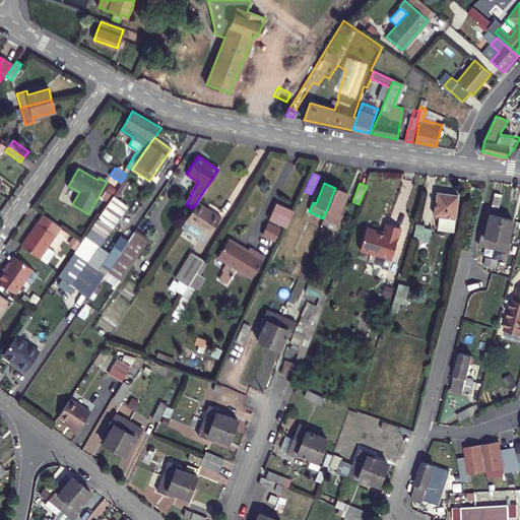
[(335,188),(323,218),(337,223),(341,214),(338,213),(347,193),(335,188)]
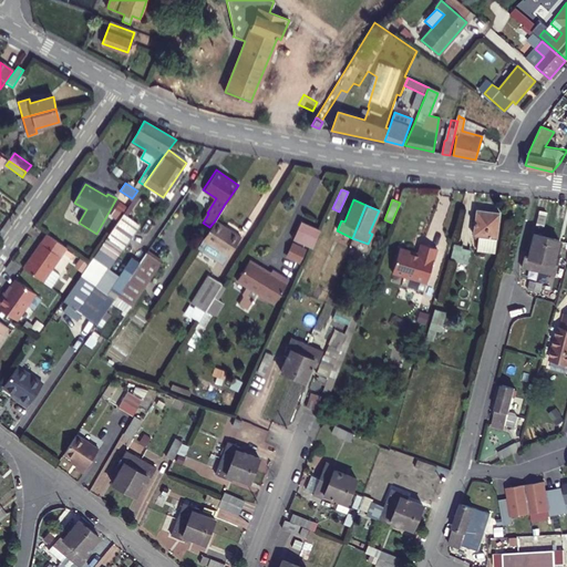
[(495,247),(498,212),(475,209),(473,235),(477,235),(476,245),(495,247)]
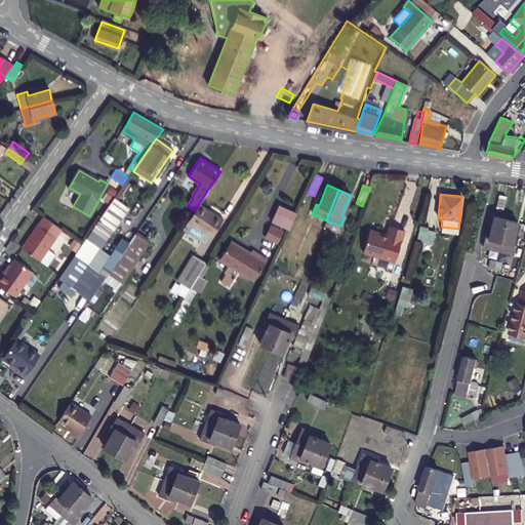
[(502,208),(506,195),(499,194),(496,207),(502,208)]
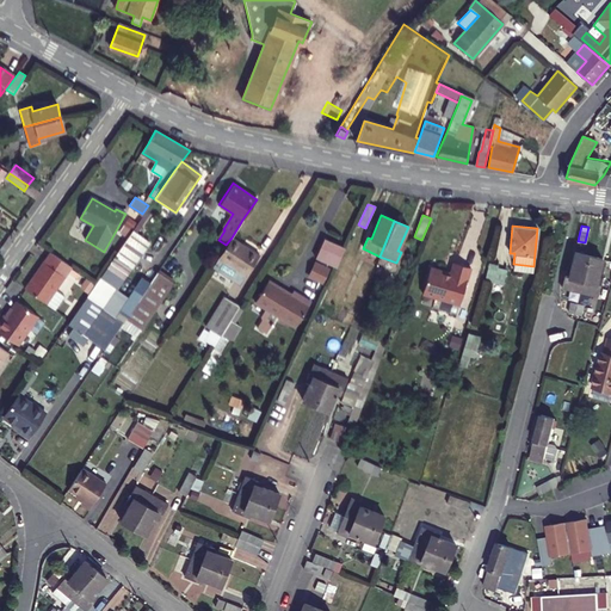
[(149,242),(133,230),(116,255),(131,267),(149,242)]
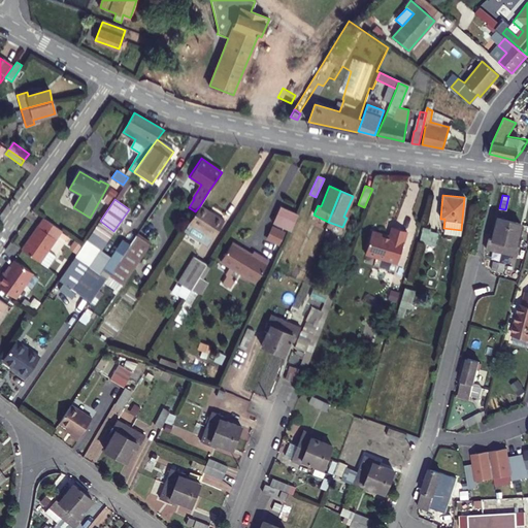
[(289,228),(295,210),(276,204),(270,221),(289,228)]
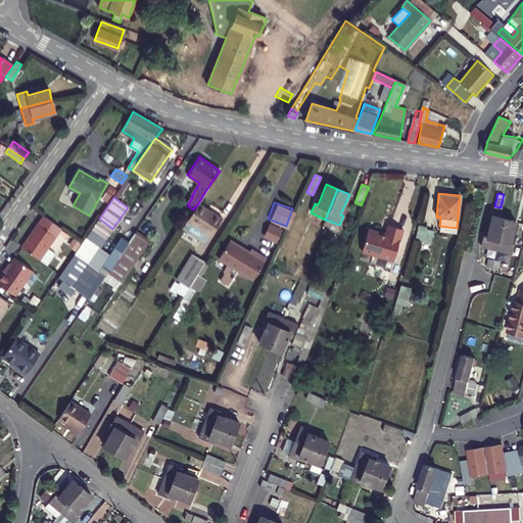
[(187,220),(209,235),(210,235),(221,219),(198,203),(193,209),(187,220)]
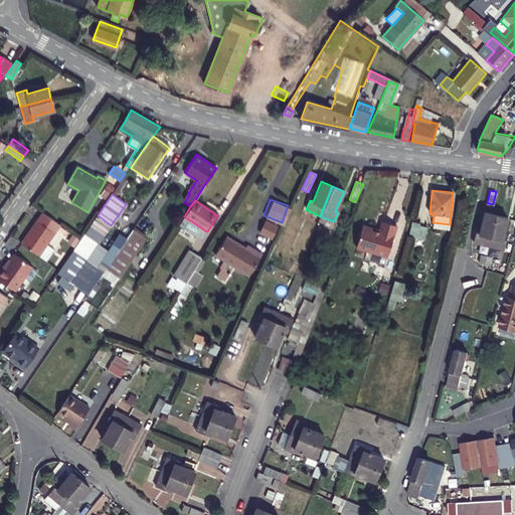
[(485,211),(481,227),(480,232),(476,231),(474,240),(489,245),(497,214),(485,211)]
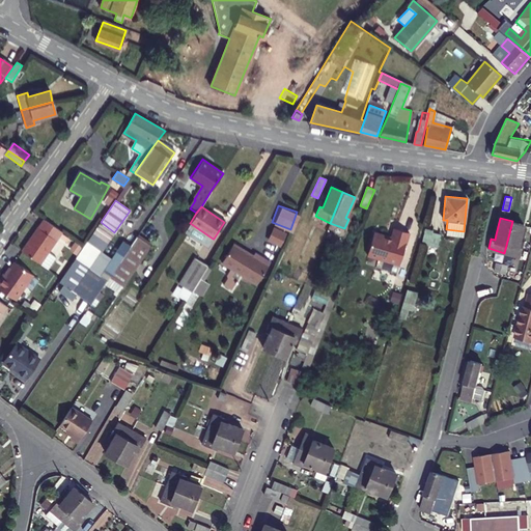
[(62,231),(45,219),(22,250),(40,263),(48,269),(56,257),(49,252),(62,231)]
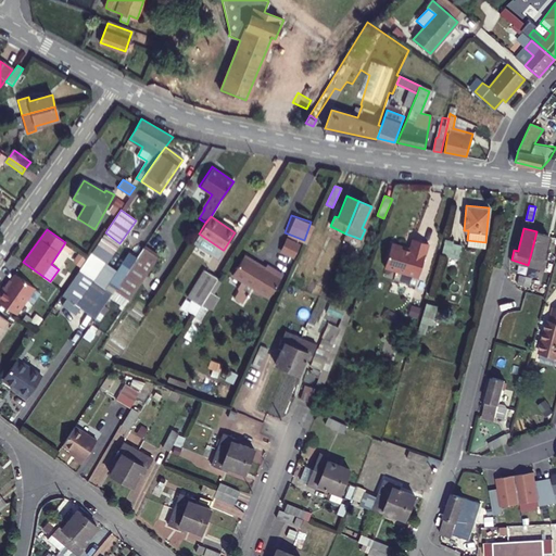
[(545,269),(548,258),(544,257),(545,252),(550,236),(536,231),(528,265),(545,269)]
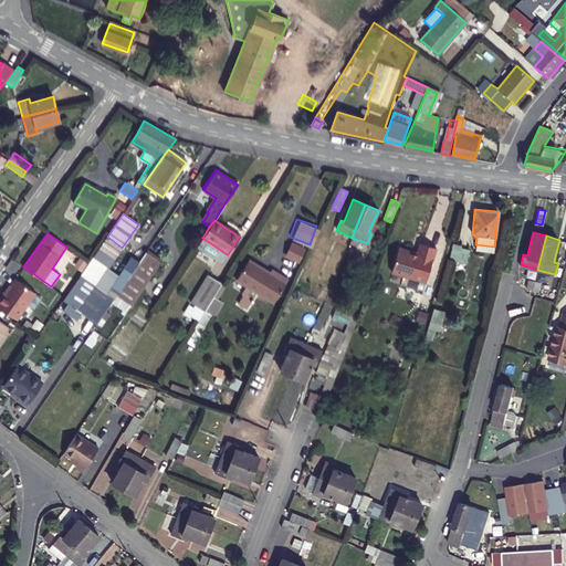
[(227,254),(202,238),(196,247),(221,263),(227,254)]
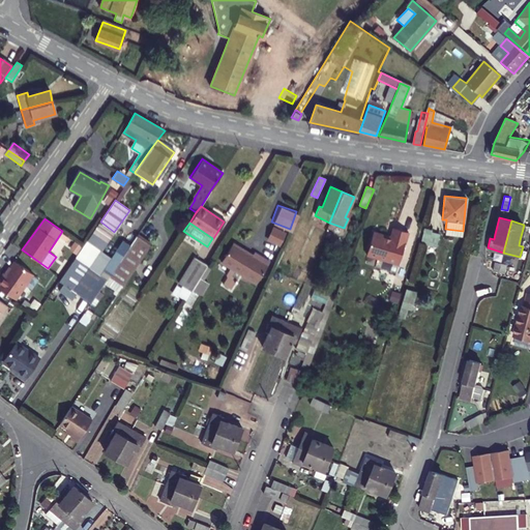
[(272,226),(266,239),(281,245),(287,231),(272,226)]
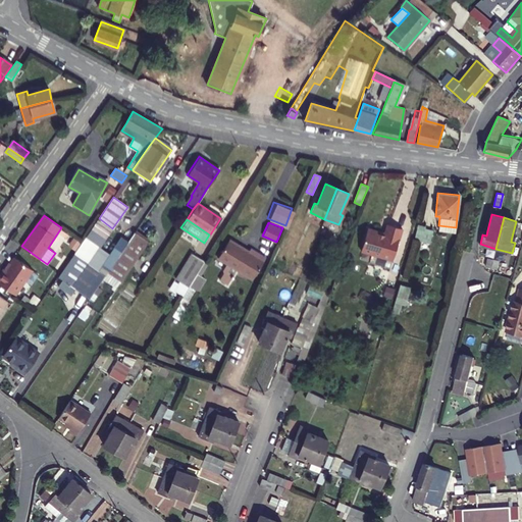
[(364,227),(358,250),(389,260),(399,227),(384,223),(381,235),(375,232),(376,231),(364,227)]
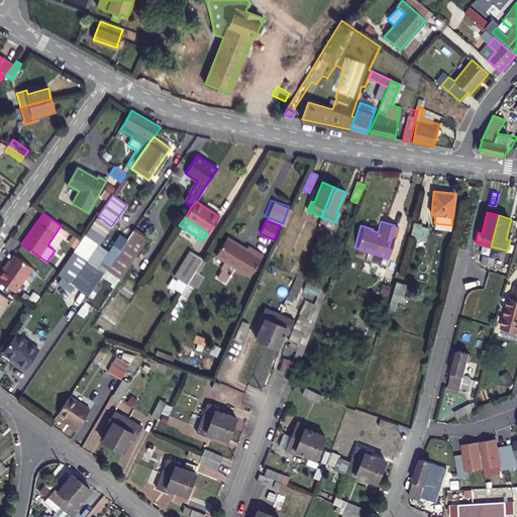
[(418,239),(422,224),(414,222),(410,236),(418,239)]
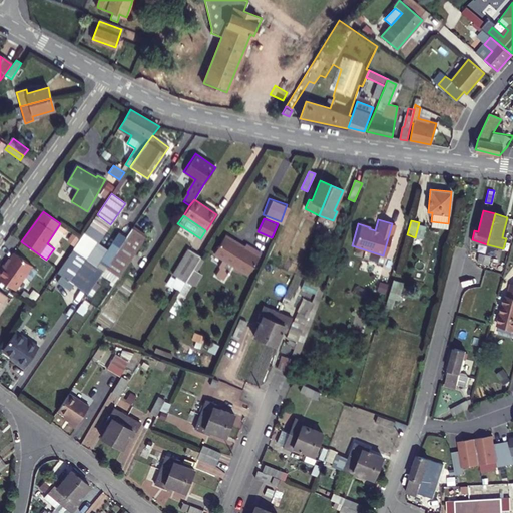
[(132,227),(126,235),(110,259),(123,268),(145,236),(132,227)]
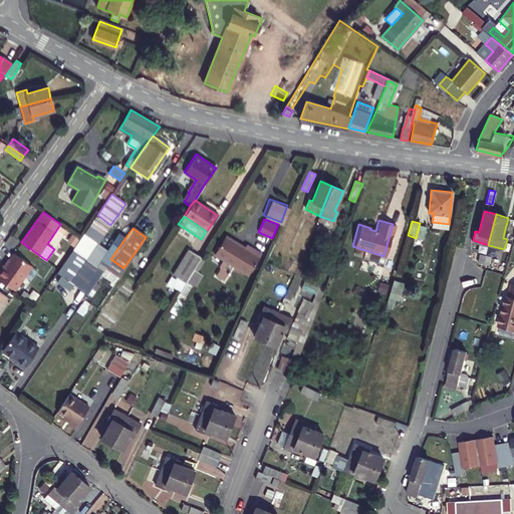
[(215,252),(233,263),(243,244),(225,234),(215,252)]
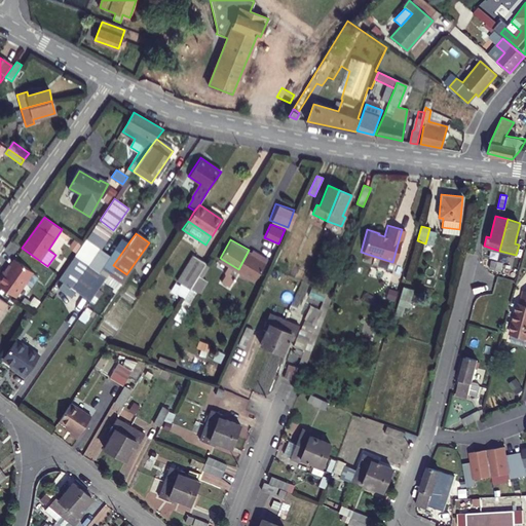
[(249,250),(238,269),(255,278),(267,257),(252,248),(251,251),(249,250)]
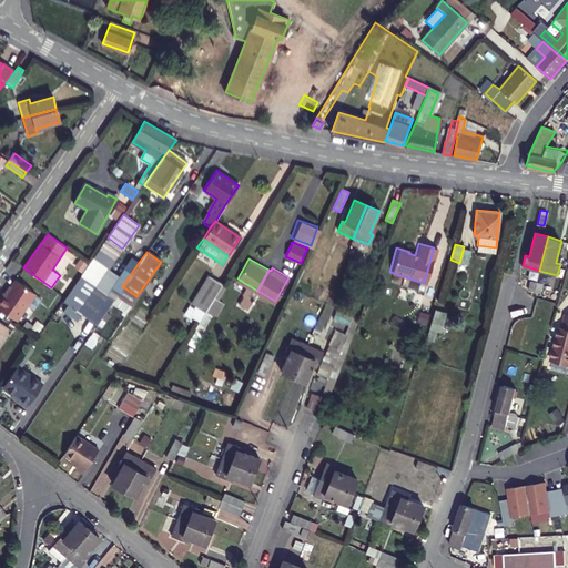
[(201,320),(208,308),(215,295),(223,282),(209,273),(195,296),(200,298),(196,304),(191,313),(201,320)]
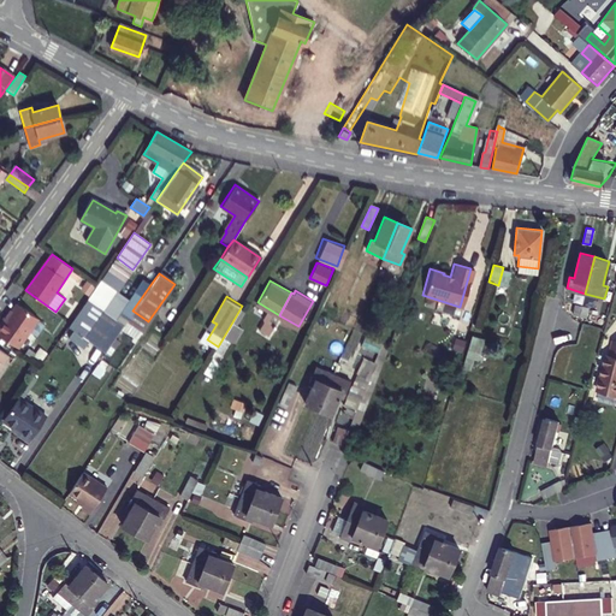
[(5,318),(0,324),(0,335),(18,348),(39,319),(17,304),(7,319),(5,318)]
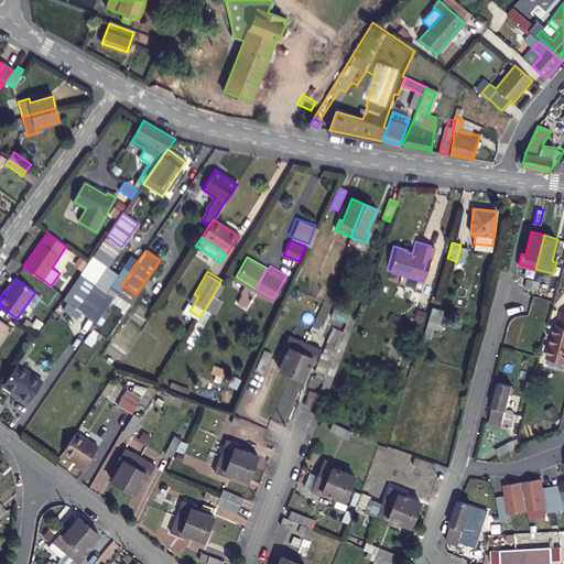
[(214,293),(206,306),(214,312),(221,297),(214,293)]
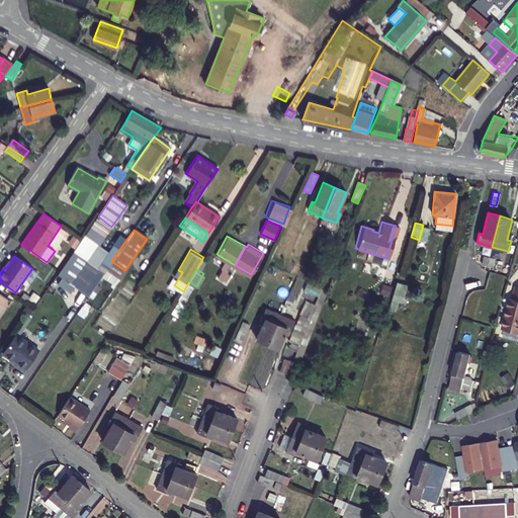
[(395,315),(402,286),(393,284),(384,312),(395,315)]
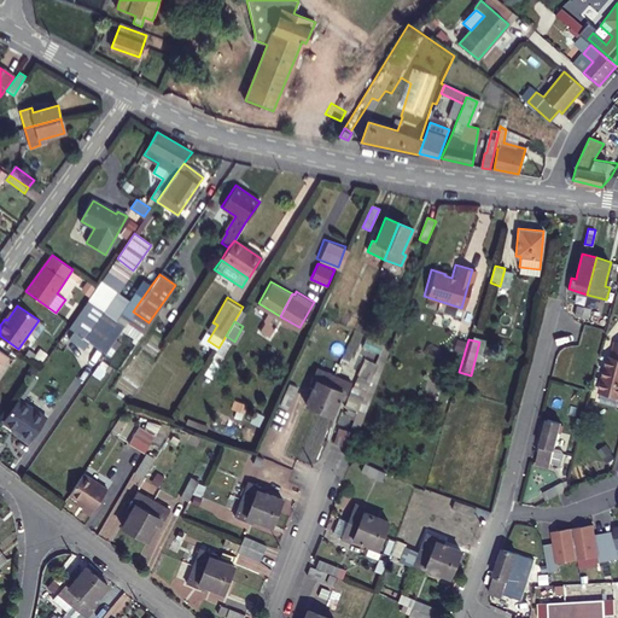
[(607,377),(605,375),(601,389),(617,392),(617,340),(617,342),(613,356),(607,377)]
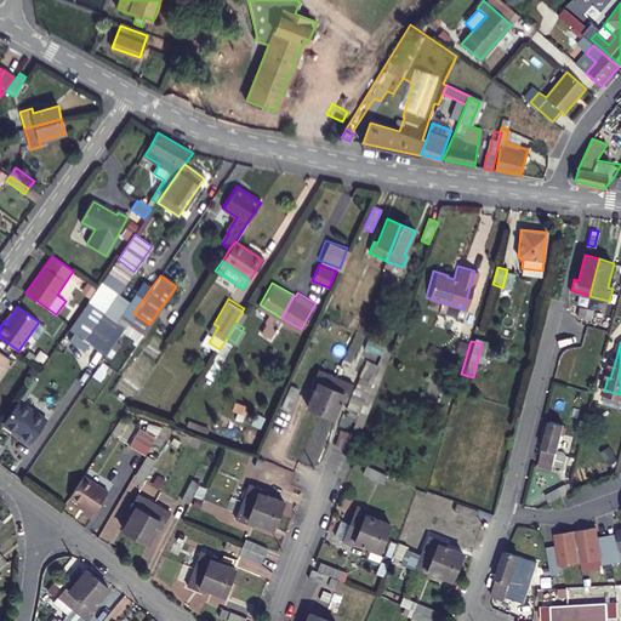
[(324,369),(322,375),(308,406),(320,412),(341,363),(324,355),(319,366),(324,369)]
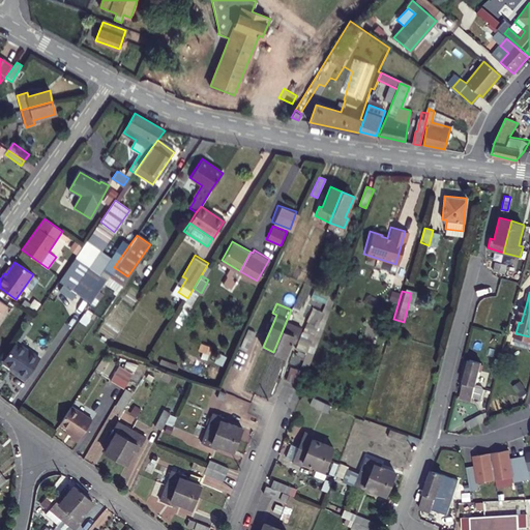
[(291,310),(273,352),(285,356),(296,329),(299,324),(303,326),(307,317),(291,310)]
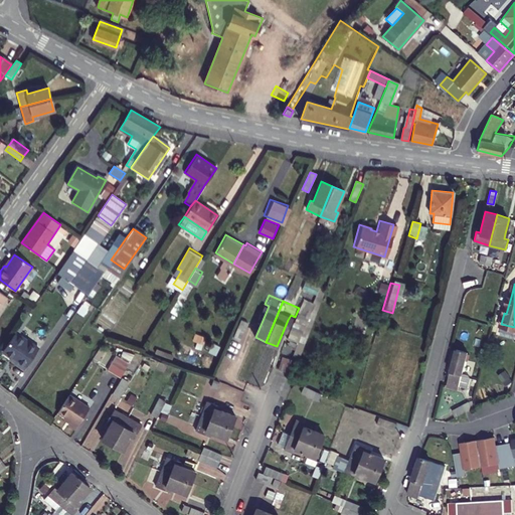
[(243,320),(240,326),(246,329),(248,323),(243,320)]
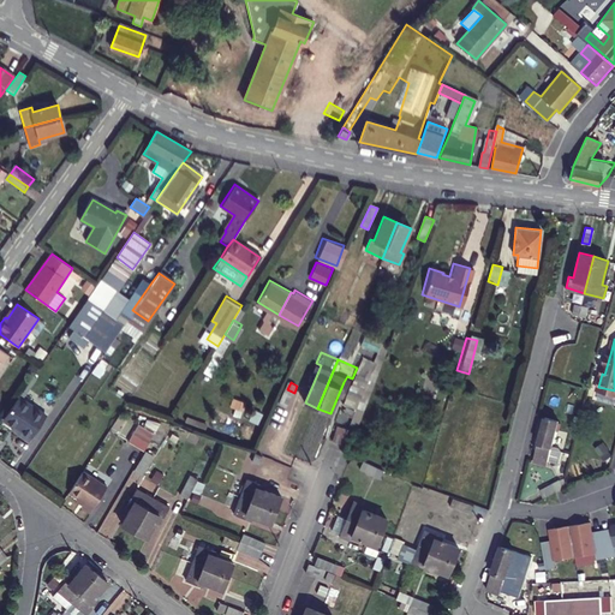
[(49,413),(21,394),(5,416),(22,428),(21,430),(31,439),(49,413)]
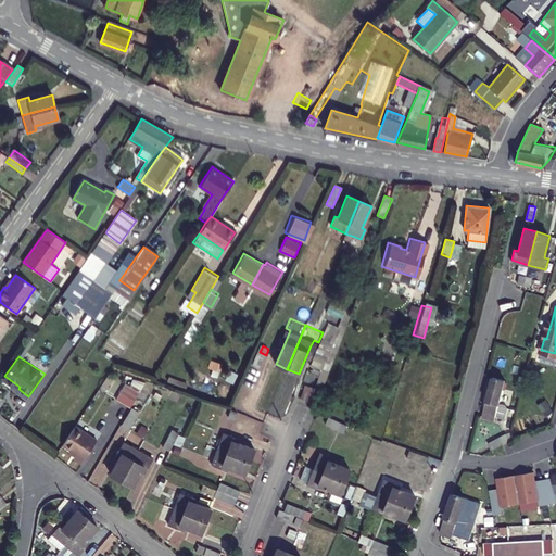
[(312,375),(318,377),(320,370),(315,368),(312,375)]
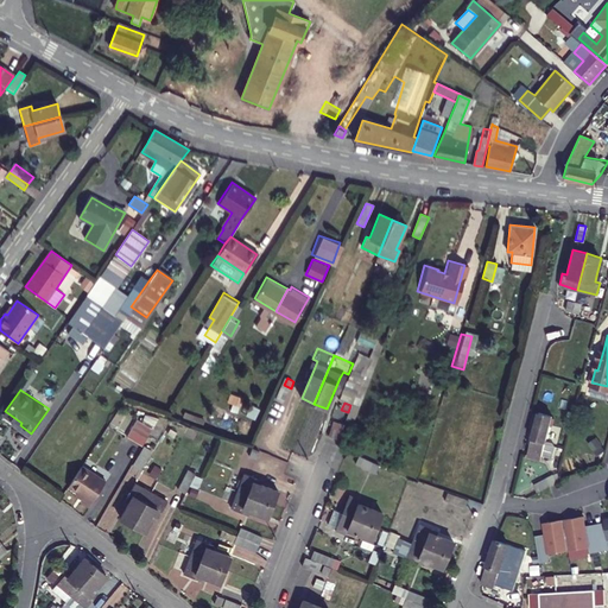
[(540,458),(551,415),(537,412),(527,455),(540,458)]
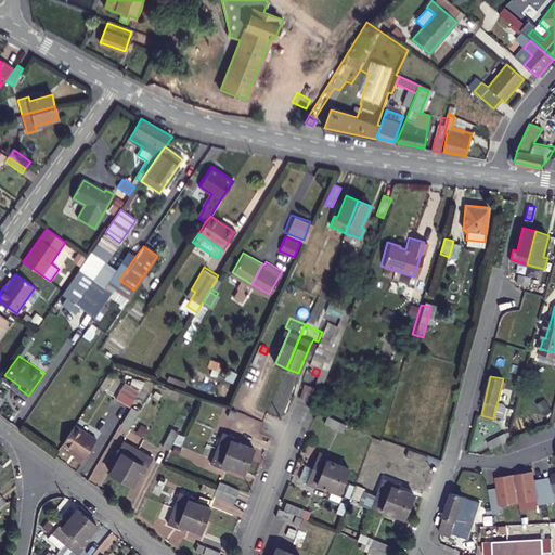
[(126,383),(116,399),(129,408),(140,391),(126,383)]
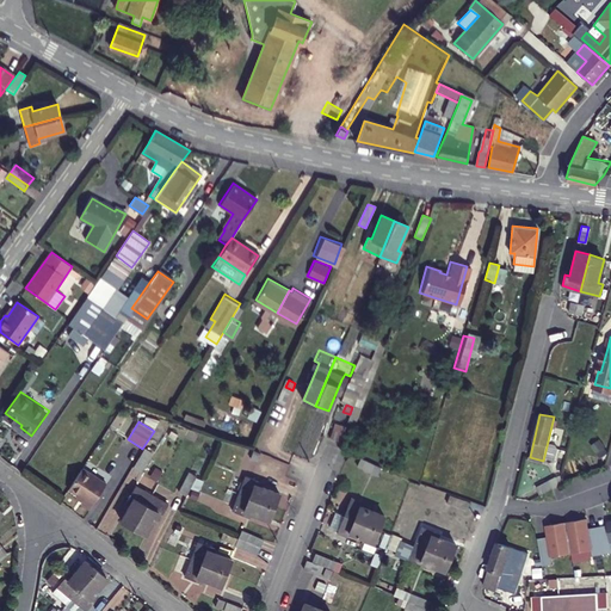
[(327,437),(337,440),(343,426),(333,424),(327,437)]
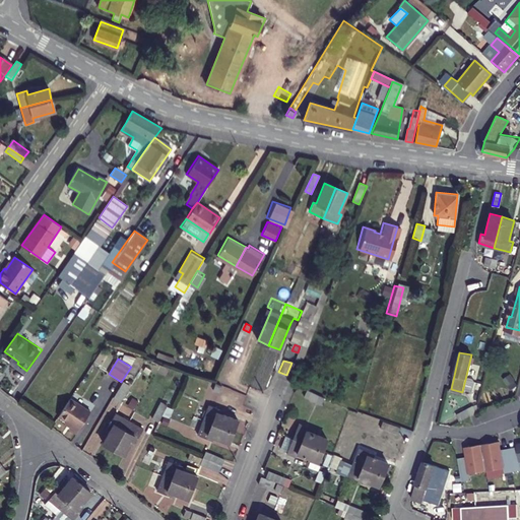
[(223,376),(221,383),(235,387),(237,380),(223,376)]
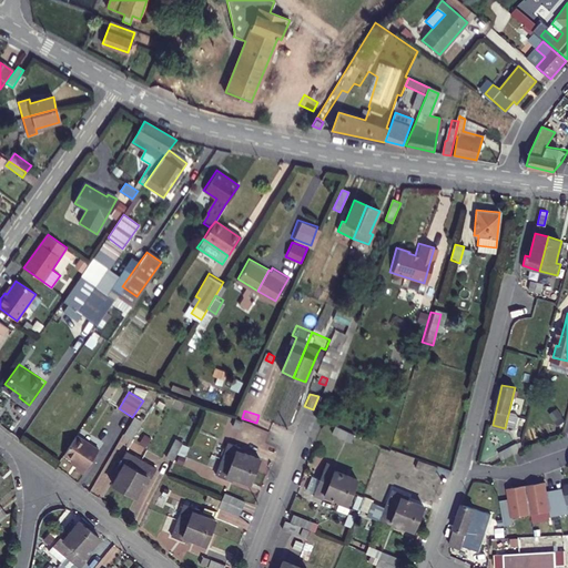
[(123,434),(130,437),(140,421),(134,417),(123,434)]
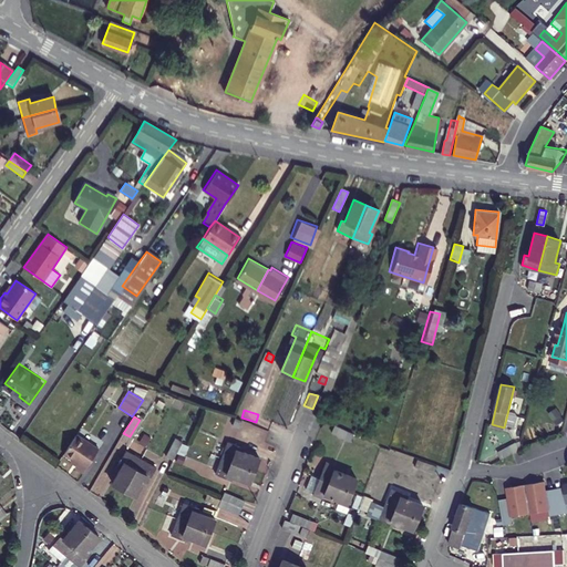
[(353,433),(333,424),(331,430),(351,439),(353,433)]
